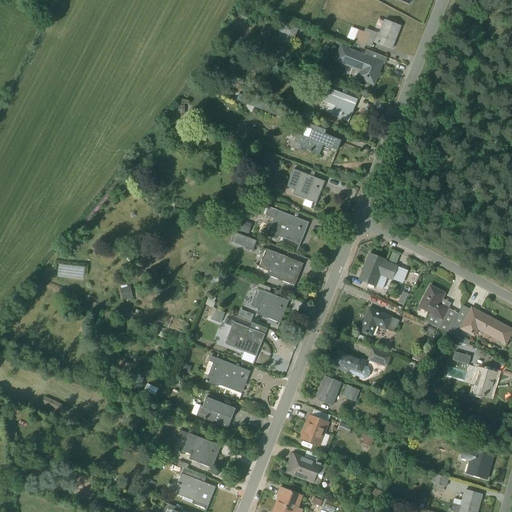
[(294,43),(299,26),(284,22),(279,38),(294,43)]
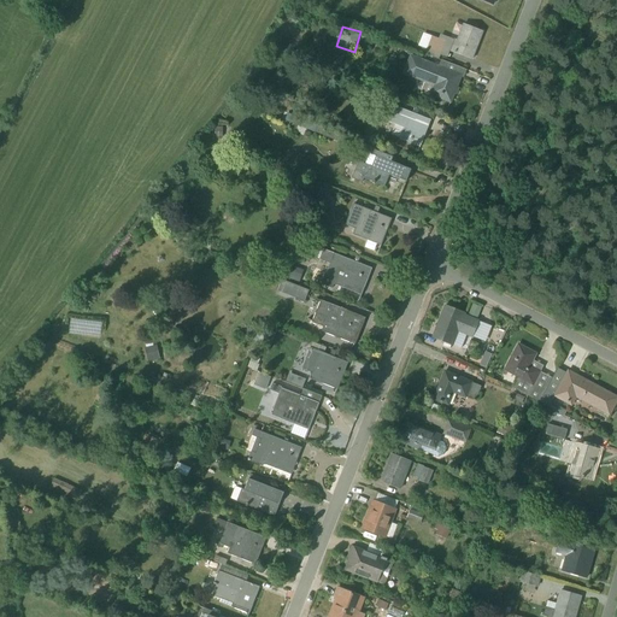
[(423,34),(418,46),(448,58),(451,52),(471,60),(482,35),(463,28),(456,43),(439,36),(438,40),(423,34)]
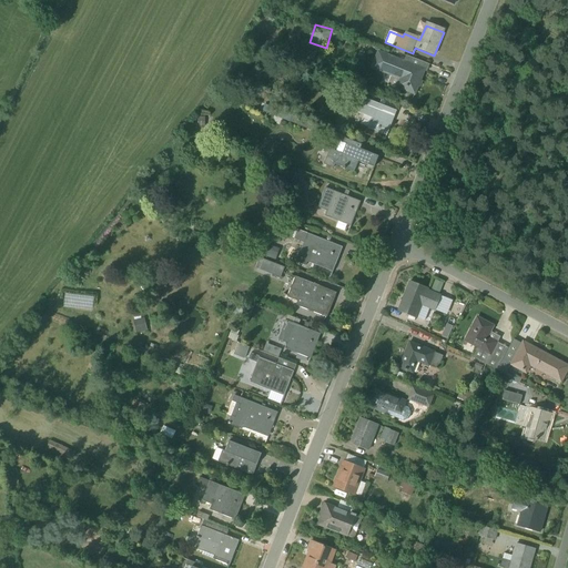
[(413,95),(423,70),(376,52),(369,69),(391,77),(387,85),(413,95)]
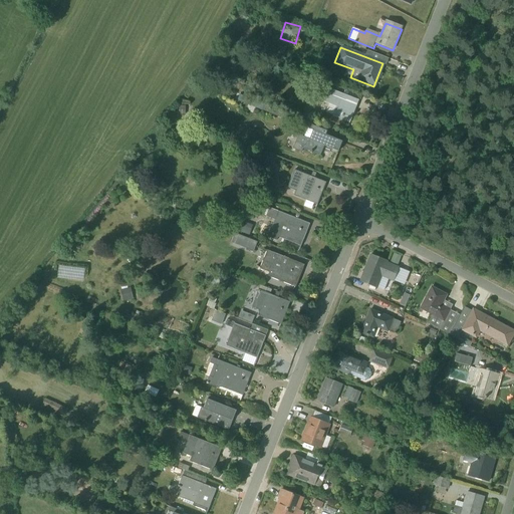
[(336,96),(321,91),(315,104),(331,110),(327,120),(349,130),(361,100),(339,91),(336,96)]
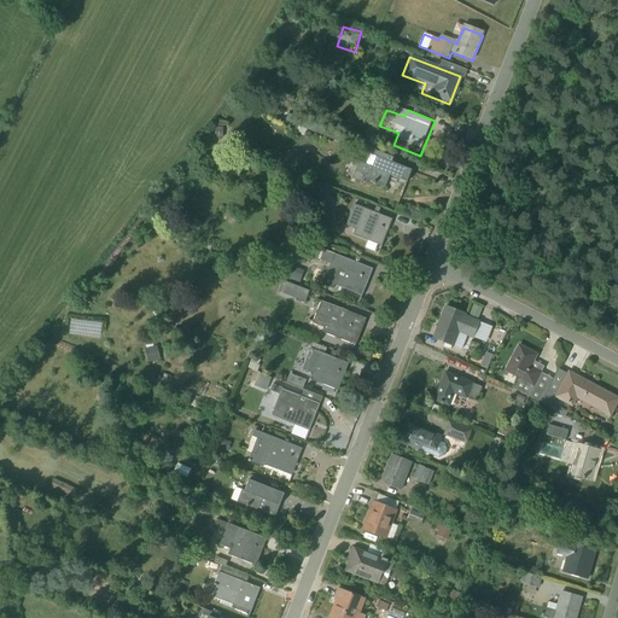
[(359,162),(353,176),(365,181),(385,188),(390,178),(406,182),(410,169),(395,164),(397,159),(372,150),(366,165),(359,162)]
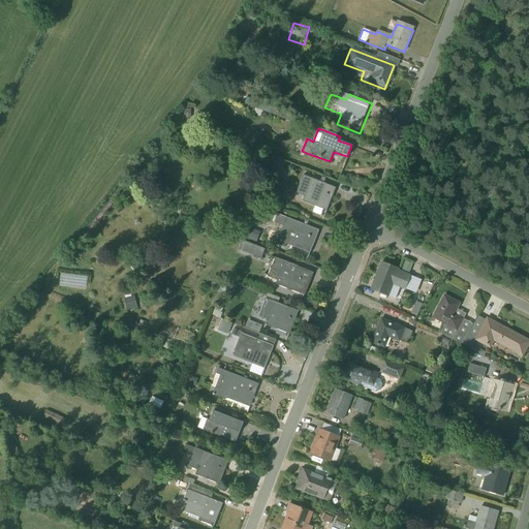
[(311,179),(304,177),(298,194),(304,196),(302,203),(328,212),(330,207),(337,189),(311,179)]
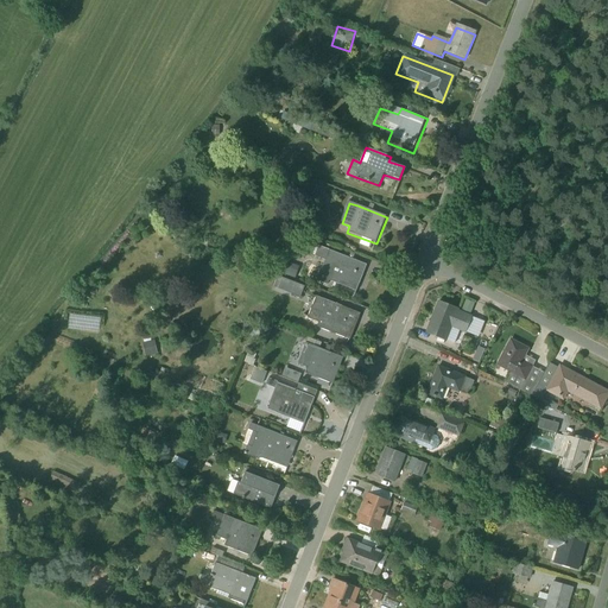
[(367,267),(329,251),(318,277),(356,293),(367,267)]
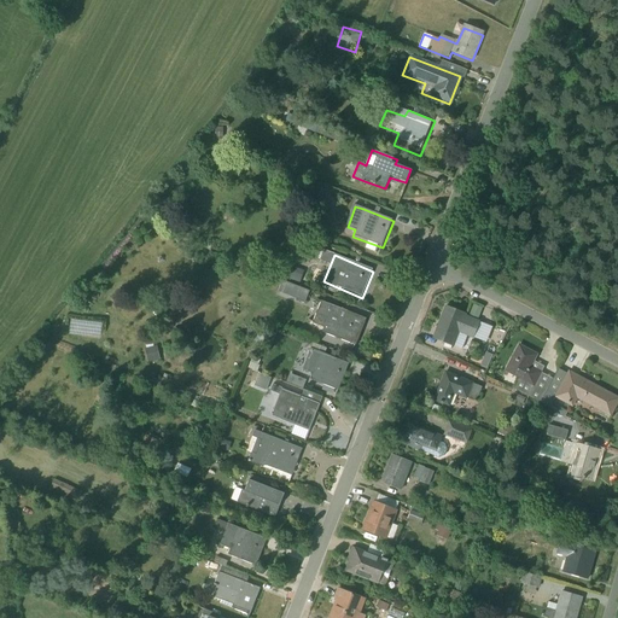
[(321,302),(310,327),(355,347),(366,320),(321,302)]
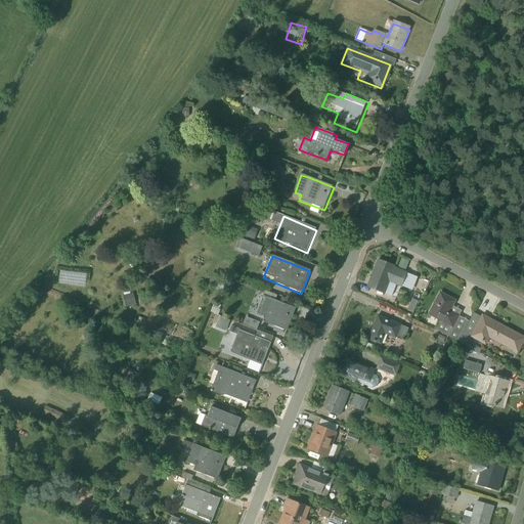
[(418,278),(405,273),(404,272),(408,262),(401,259),(397,269),(394,268),(394,267),(378,260),(373,273),(374,274),(367,288),(368,288),(385,295),(389,284),(400,288),(411,292),(418,278)]
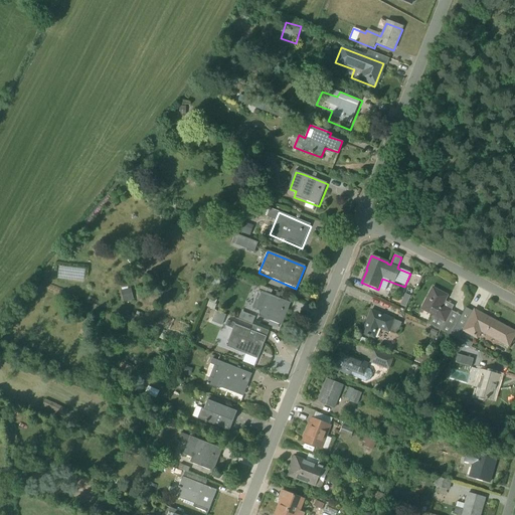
[(123,300),(134,300),(133,289),(123,289),(123,300)]
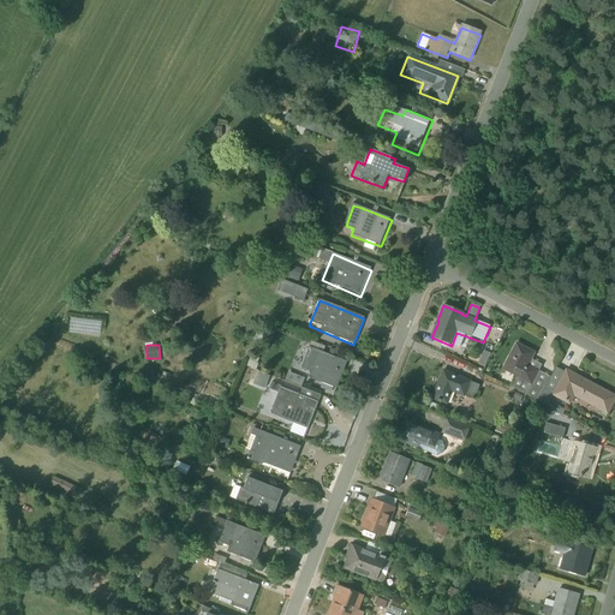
[(535,353),(518,345),(505,370),(514,376),(508,387),(537,401),(549,378),(527,366),(535,353)]
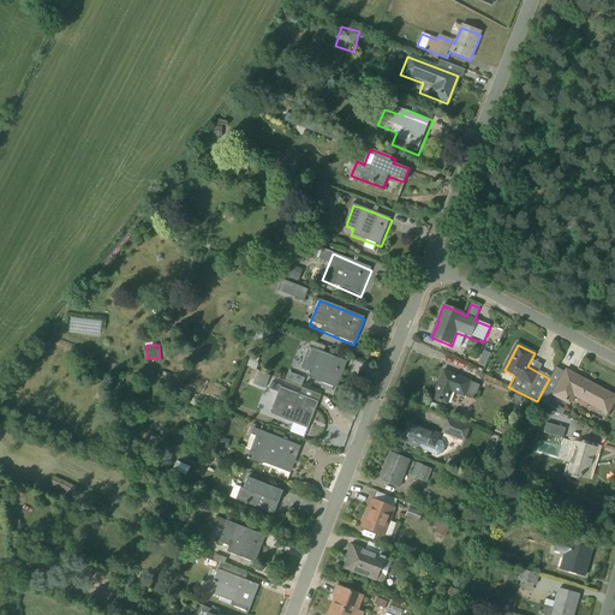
[(345,363),(310,348),(302,370),(310,374),(309,378),(335,389),(345,363)]
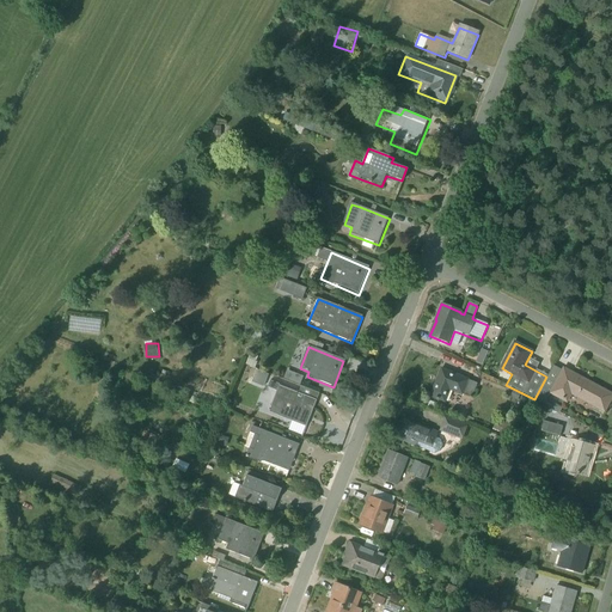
[(483,363),(488,352),(482,349),(477,361),(483,363)]
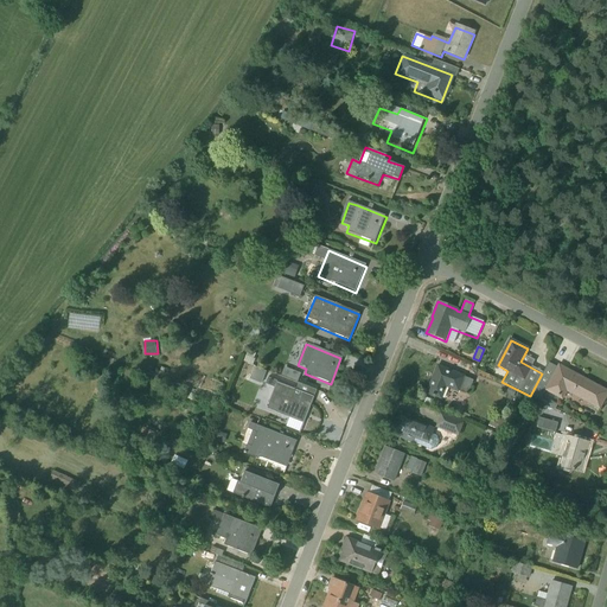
[(560,370),(549,364),(532,396),(542,402),(545,394),(562,402),(567,393),(600,411),(606,397),(606,393),(560,368),(560,370)]
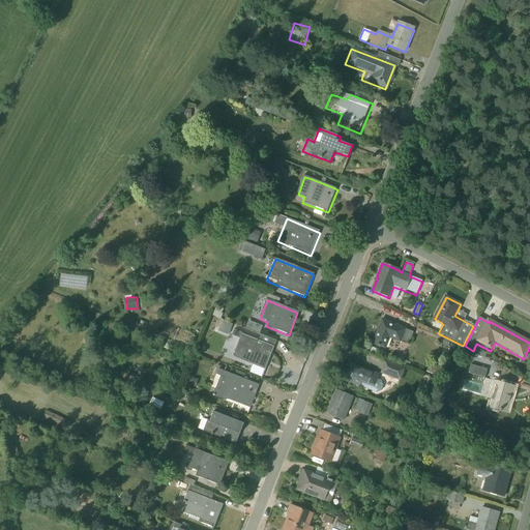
[(245,328),(260,333),(263,325),(249,320),(245,328)]
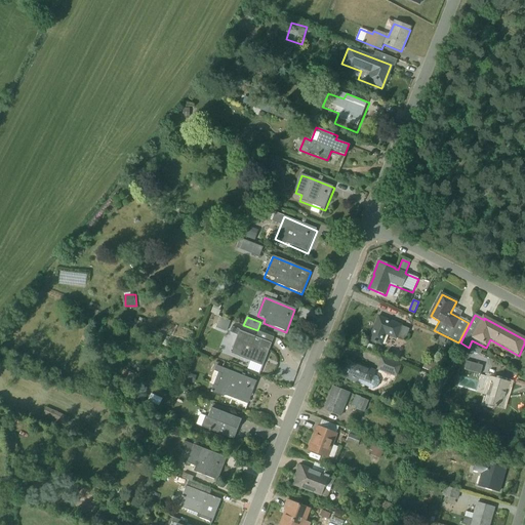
[(404,342),(409,330),(377,318),(368,340),(381,346),(386,335),(404,342)]
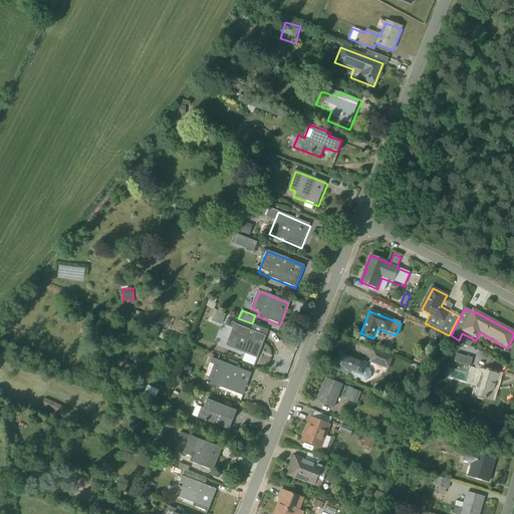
[(249,330),(234,324),(227,342),(235,345),(233,350),(256,359),(267,331),(251,325),(249,330)]
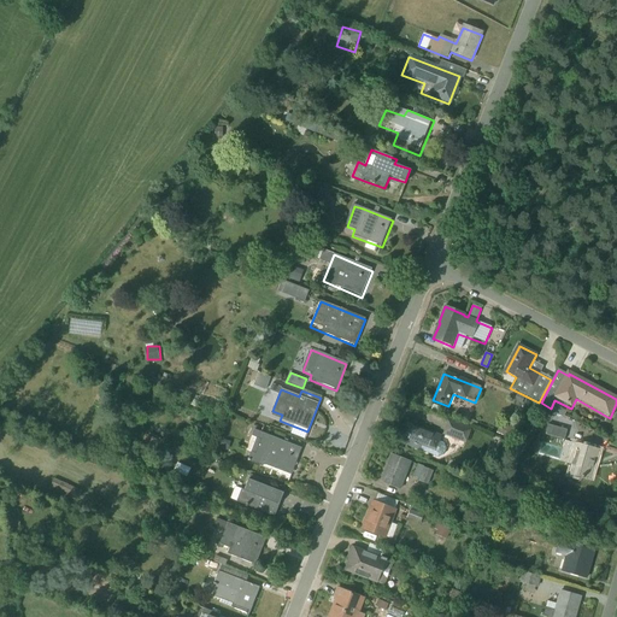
[(472,428),(450,419),(444,436),(465,445),(472,428)]
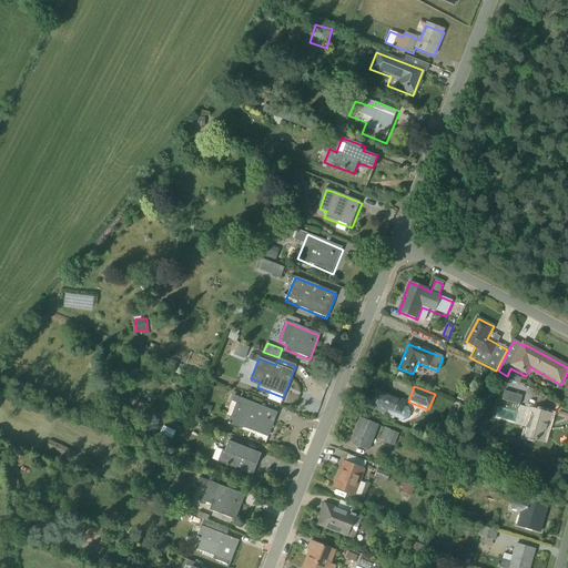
[(406,403),(374,389),(368,403),(371,404),(369,407),(403,421),(408,419),(411,414),(407,408),(404,407),(406,403)]
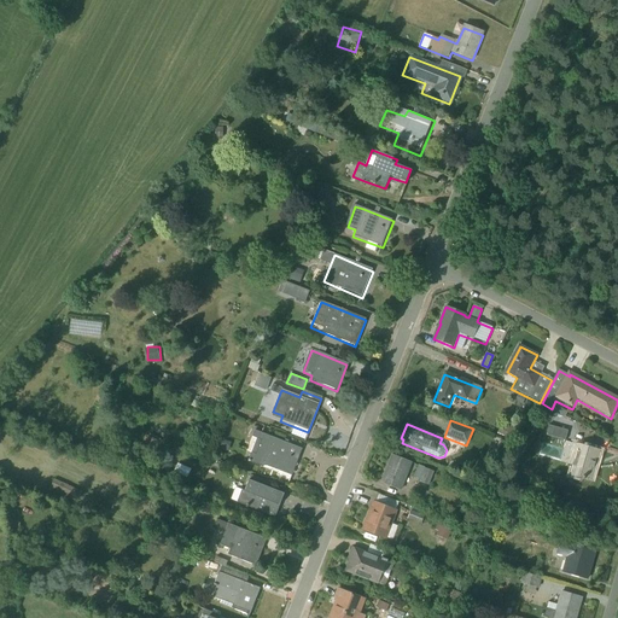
[(548,435),(567,439),(570,430),(552,425),(548,435)]
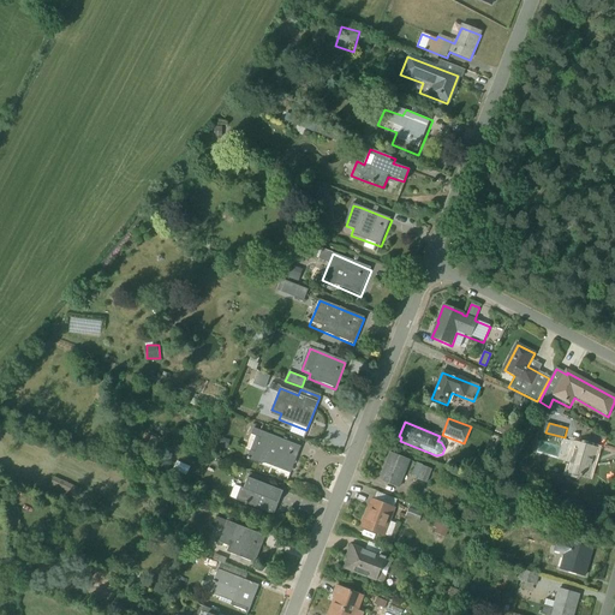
[(248,460),(288,477),(300,449),(258,433),(248,460)]
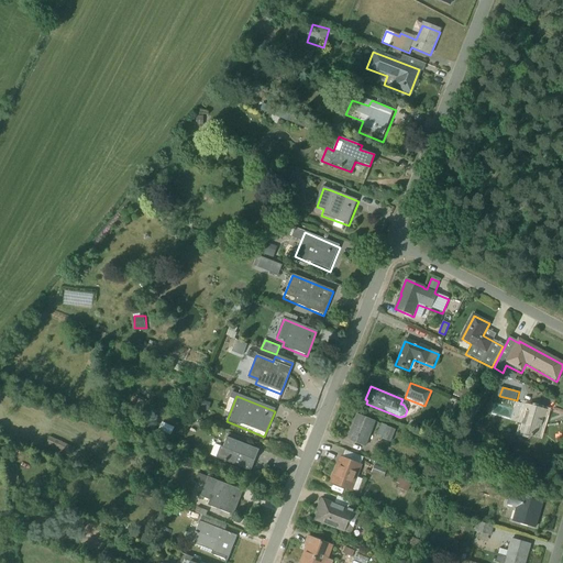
[(541,440),(548,412),(526,407),(518,433),(541,440)]
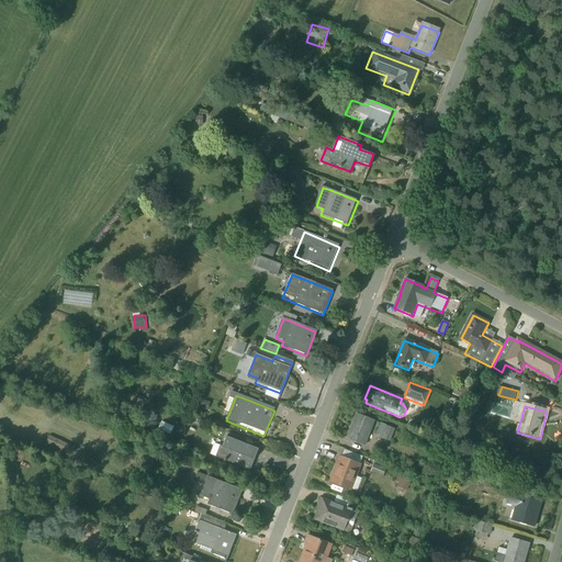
[(357,415),(347,440),(366,448),(375,423),(357,415)]
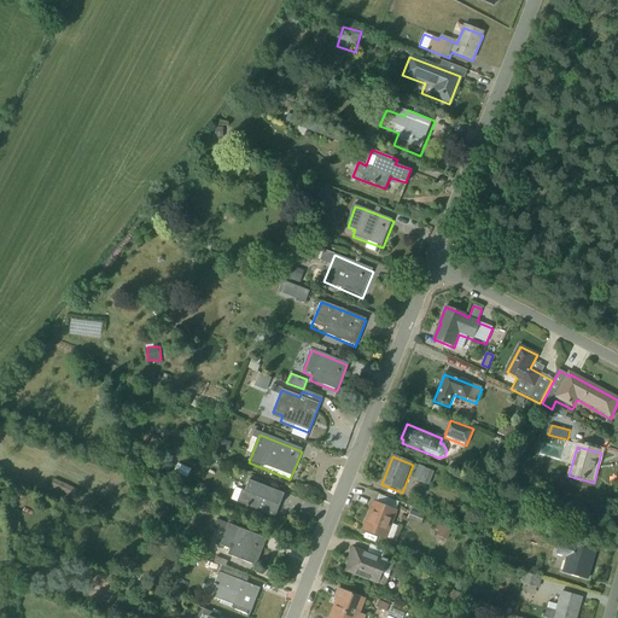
[(429,485),(433,473),(425,468),(419,482),(429,485)]
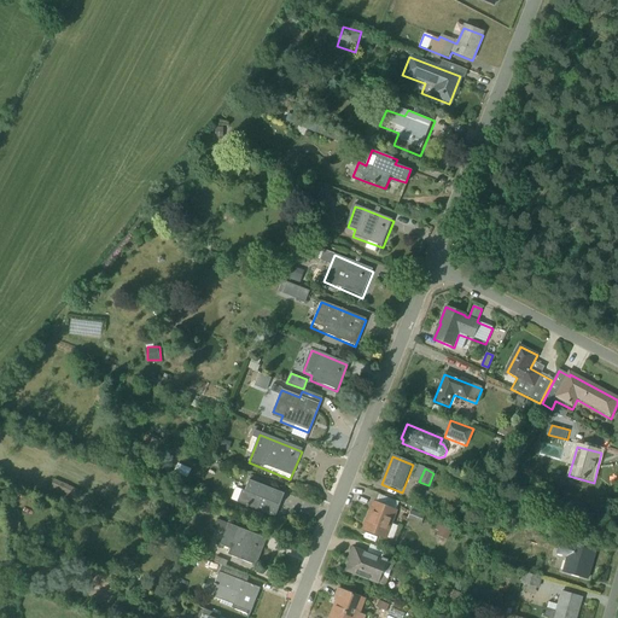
[(243,479),(233,502),(274,519),(284,496),(243,479)]
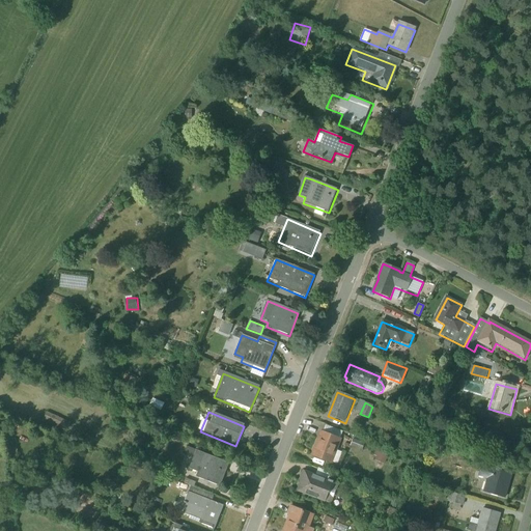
[(322,432),(311,455),(333,465),(342,441),(322,432)]
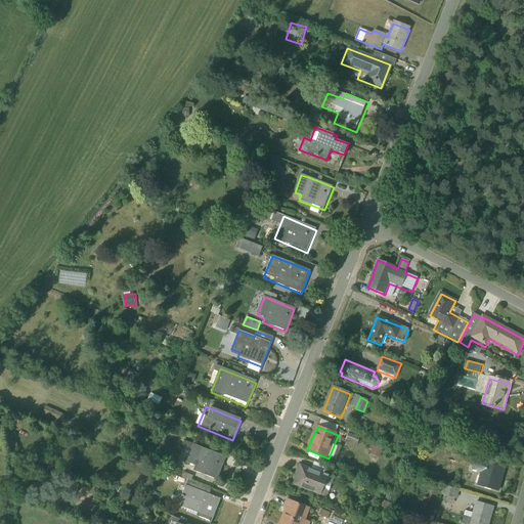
[(362,440),(348,434),(345,440),(348,441),(347,445),(355,448),(356,444),(360,446),(362,440)]
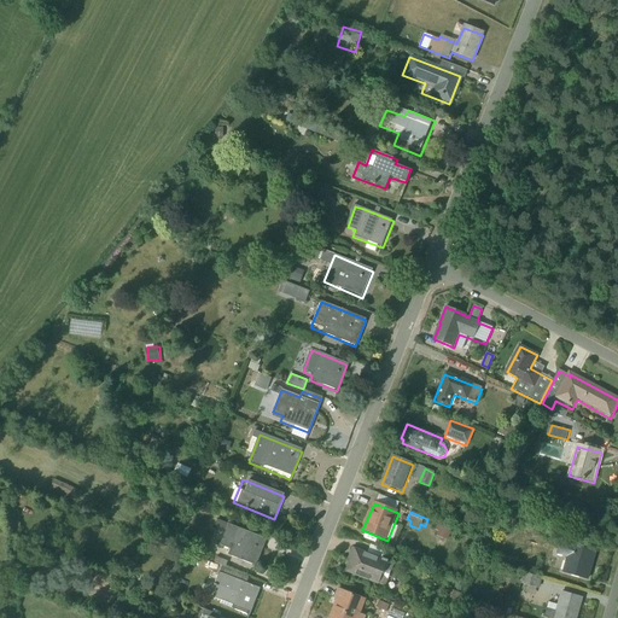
[(21,525),(11,522),(9,530),(18,532),(21,525)]
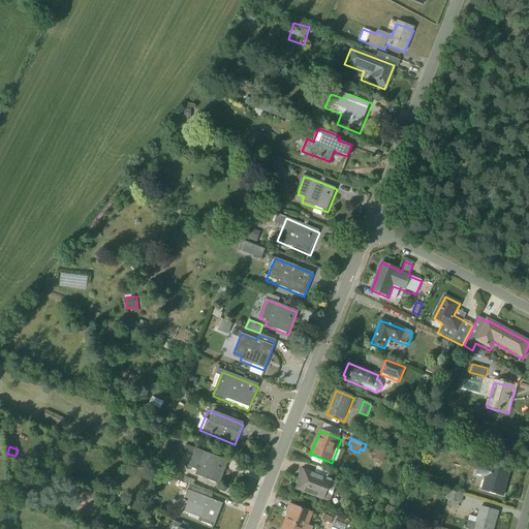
[(386,453),(374,447),(372,454),(375,455),(373,459),(382,463),(386,453)]
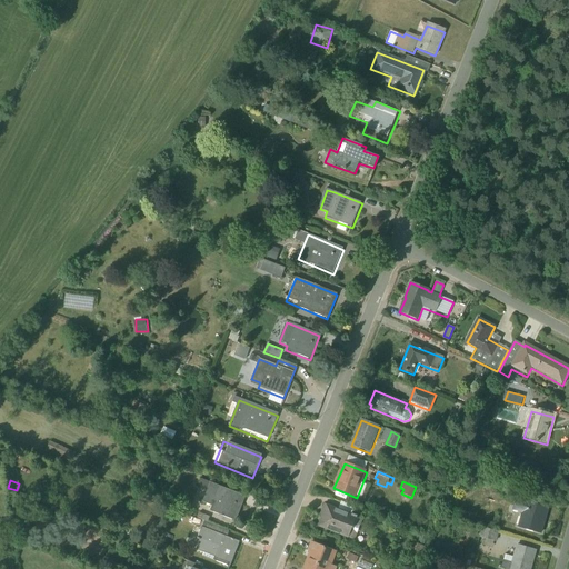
[(202,501),(211,506),(209,511),(235,521),(237,516),(245,498),(209,483),(202,501)]
